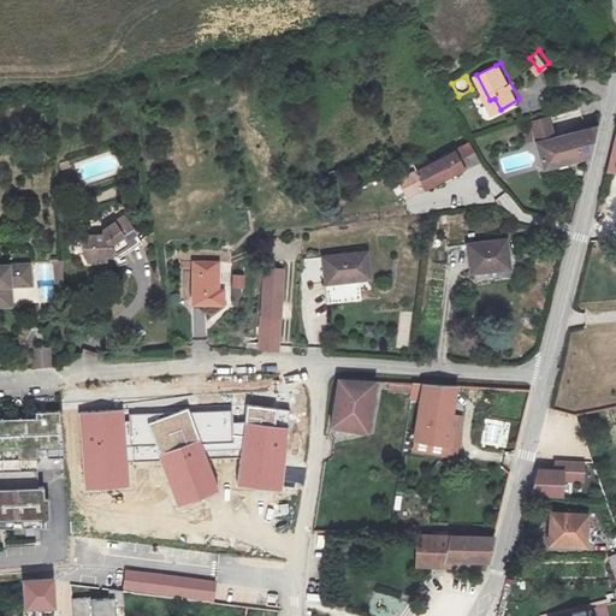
[(495,99),(490,100),(495,112),(501,110),(495,99)]
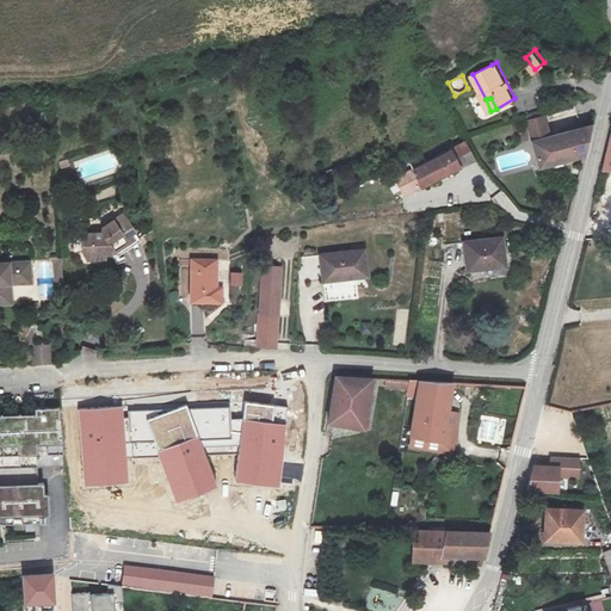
[(536,135),(551,130),(545,113),(530,119),(536,135)]
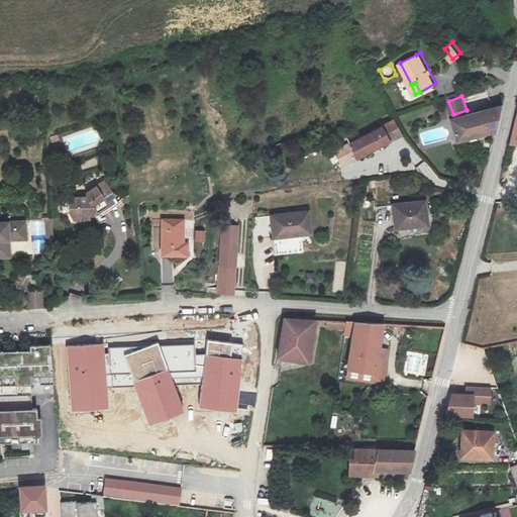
[(460,139),(496,131),(503,104),(454,117),(460,139)]
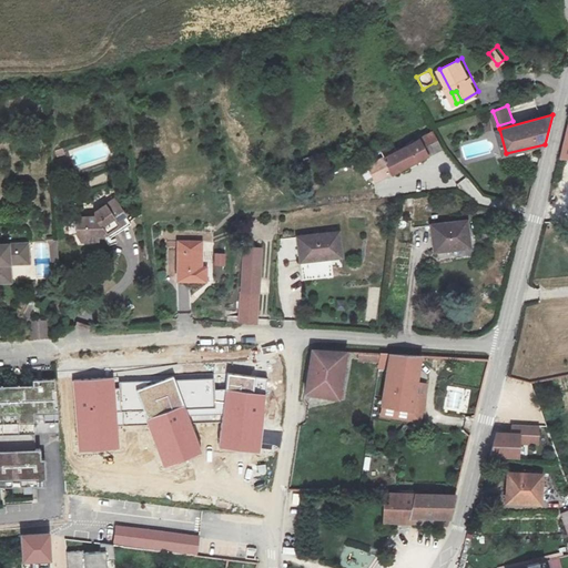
[(391,171),(442,149),(433,131),(385,153),(382,155),(391,171)]
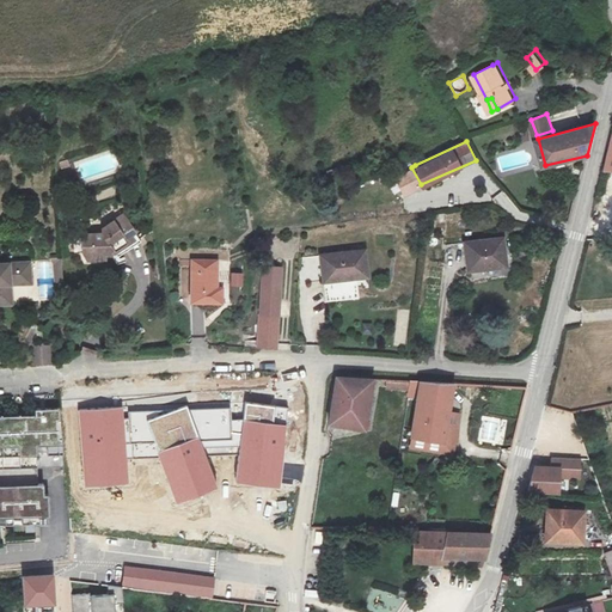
[(115,245),(117,249),(140,233),(124,212),(105,225),(105,231),(86,232),(87,251),(92,256),(109,255),(109,250),(115,245)]
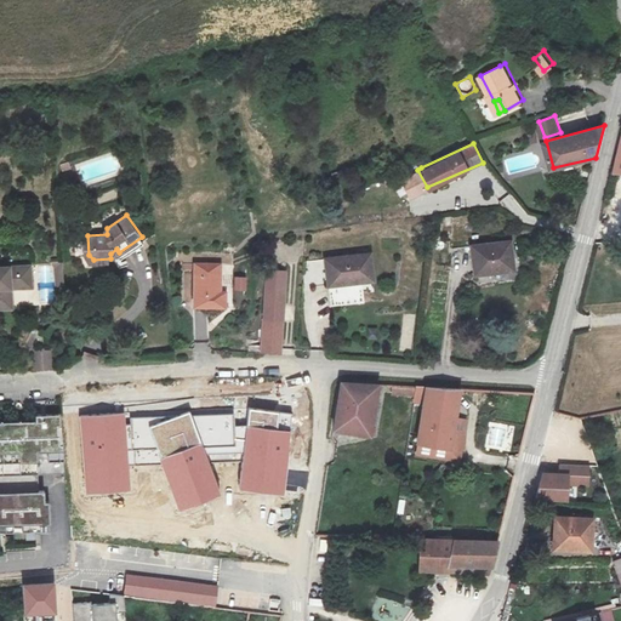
[(142,237),(119,252),(123,257),(146,241),(142,237)]
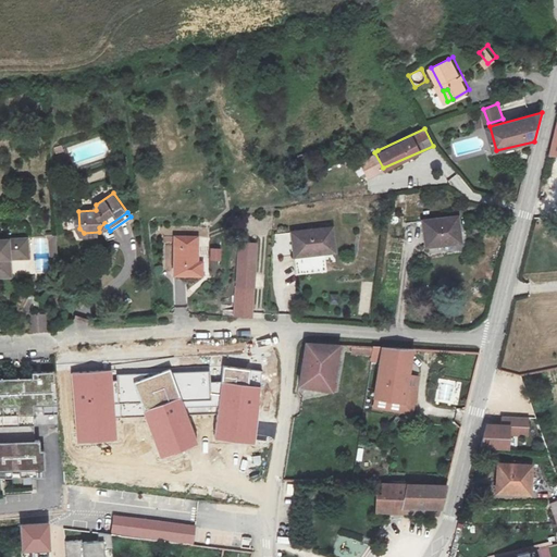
[(463,215),(430,220),(433,245),(466,240),(463,215)]
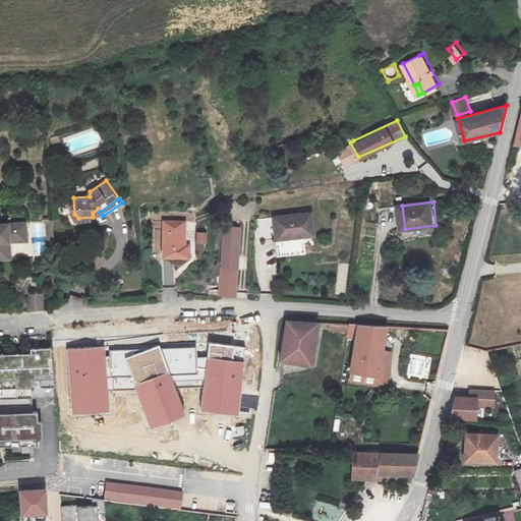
[(291,231),(291,236),(315,233),(314,211),(276,216),(278,232),(291,231)]
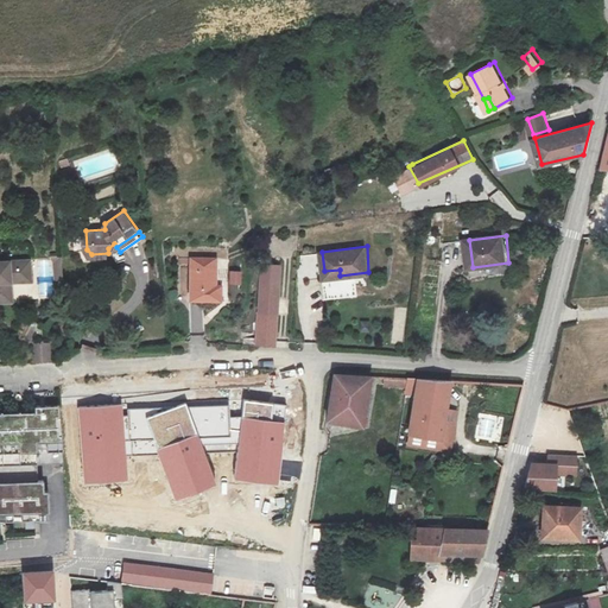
[(64,254),(51,254),(56,260),(57,277),(65,276),(64,254)]
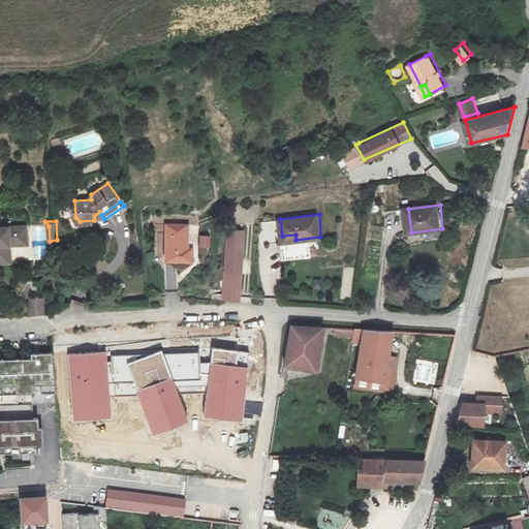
[(194,226),(172,224),(169,259),(197,262),(198,251),(192,250),(194,226)]
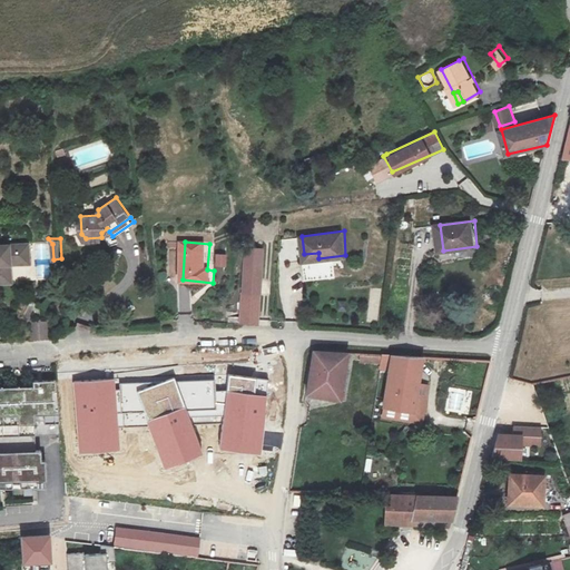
[(30,244),(0,245),(0,279),(12,279),(11,263),(30,262),(30,244)]
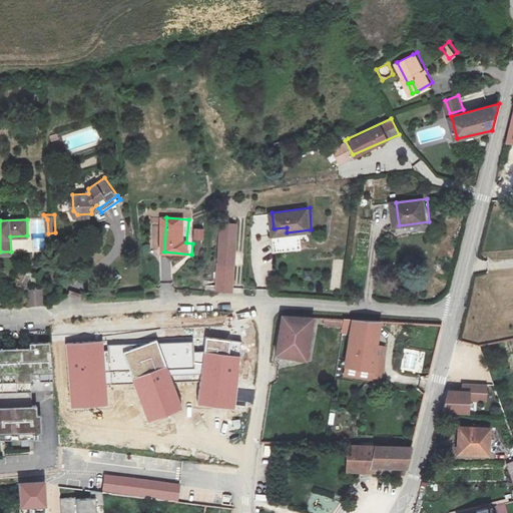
[(225,224),(224,234),(238,235),(239,224),(225,224)]
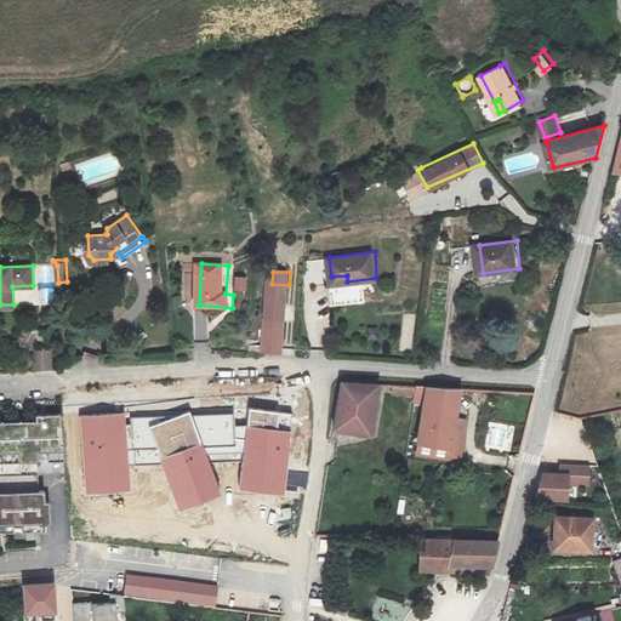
[(289,285),(272,284),(266,354),(284,355),(289,285)]
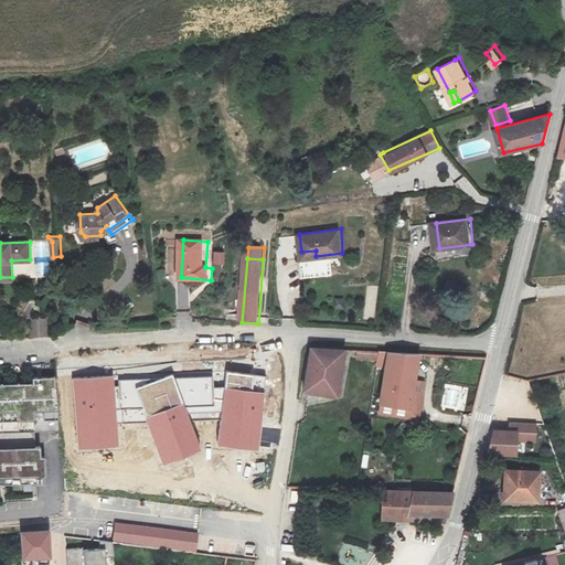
[(38,313),(38,331),(53,331),(52,313),(38,313)]
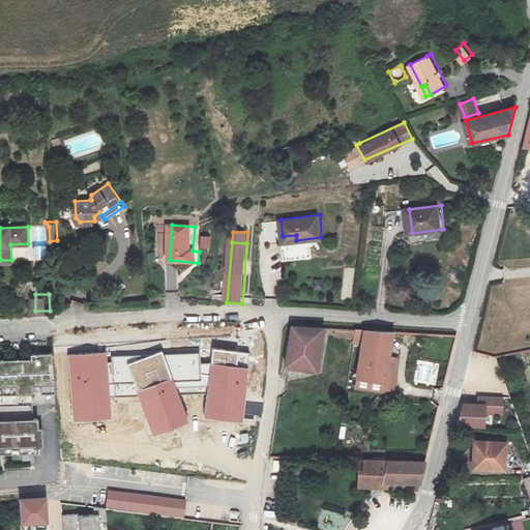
[(298,325),(291,369),(323,373),(331,326),(298,325)]
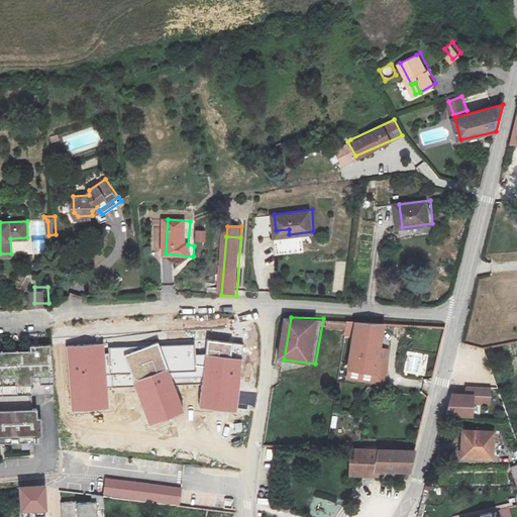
[(354,336),(350,369),(381,372),(390,321),(353,320),(352,320),(350,335),(354,336)]
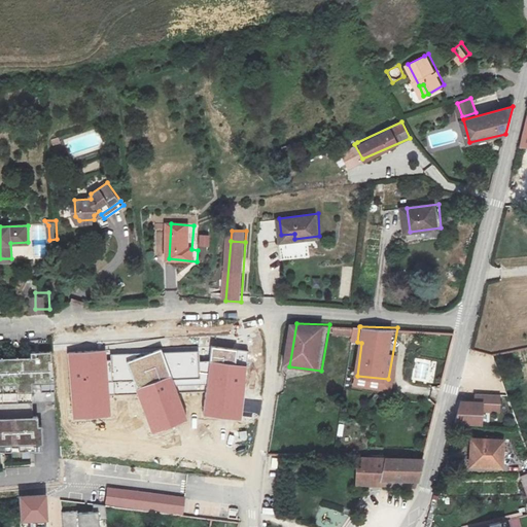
[(61,397),(57,346),(35,348),(35,352),(33,352),(33,356),(0,357),(0,447),(44,446),(44,441),(39,441),(39,416),(0,417),(0,413),(38,412),(38,398),(61,397)]
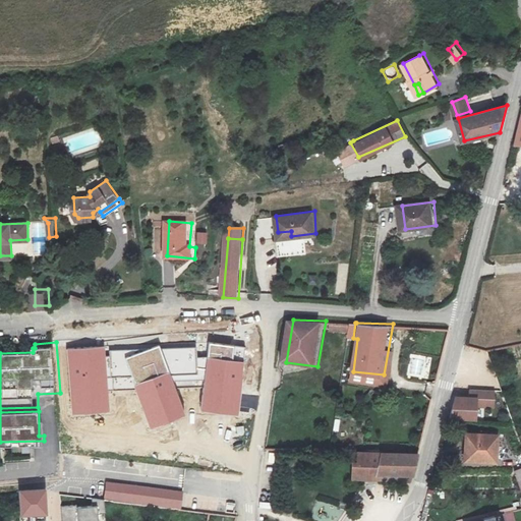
[(203,385),(199,409),(237,414),(240,391),(243,360),(244,346),(207,342),(206,355),(203,380),(203,385)]
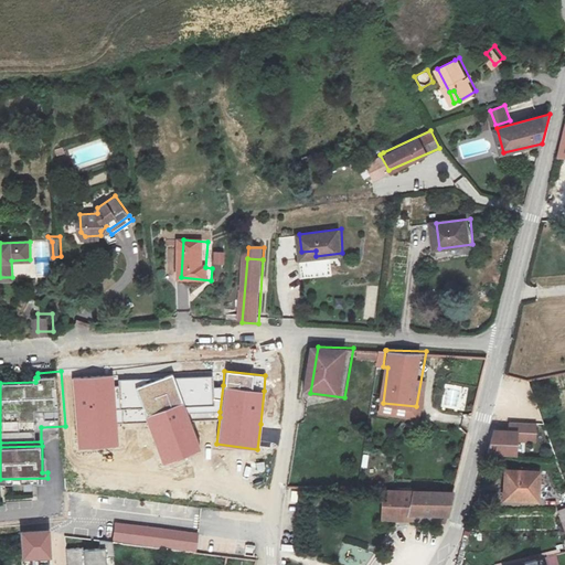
[(146,381),(135,385),(141,408),(142,416),(145,419),(161,464),(201,449),(190,419),(188,413),(180,395),(173,376),(172,373),(146,381)]
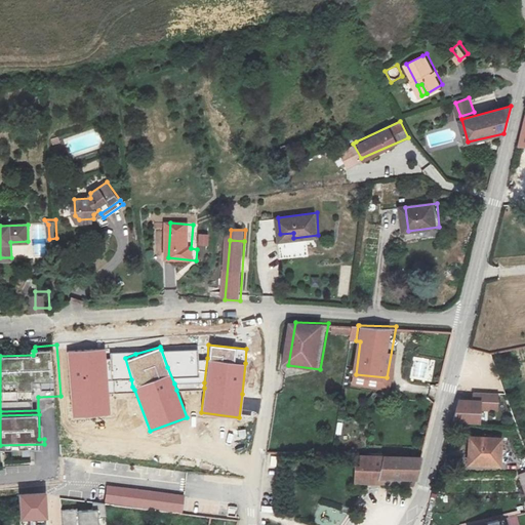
[(106,348),(66,350),(71,416),(110,413),(109,393),(128,391),(128,388),(115,389),(115,380),(113,380),(112,377),(111,377),(109,358),(107,358),(106,348)]
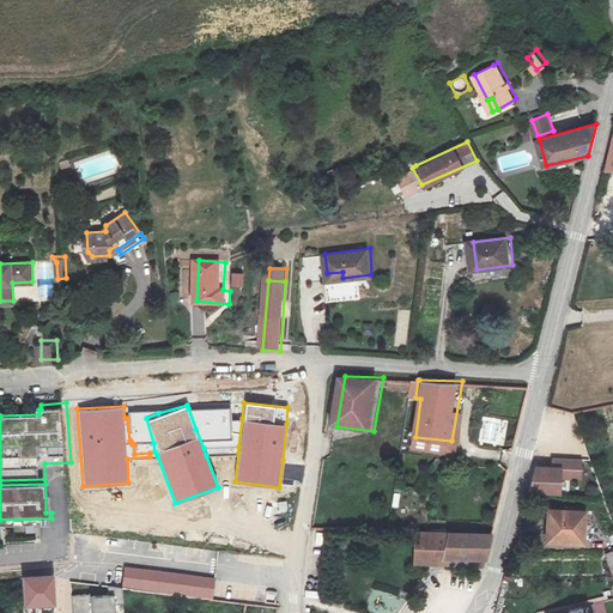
[(231,407),(188,408),(195,429),(204,448),(206,455),(231,453),(230,447),(238,447),(242,418),(231,418),(231,407)]
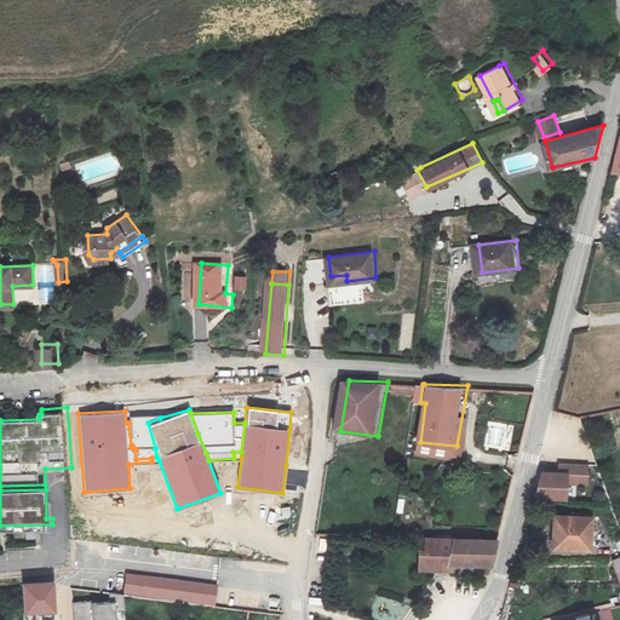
[(130,423),(128,423),(131,446),(132,446),(133,449),(136,449),(155,448),(148,423),(160,418),(159,414),(130,415),(130,423)]
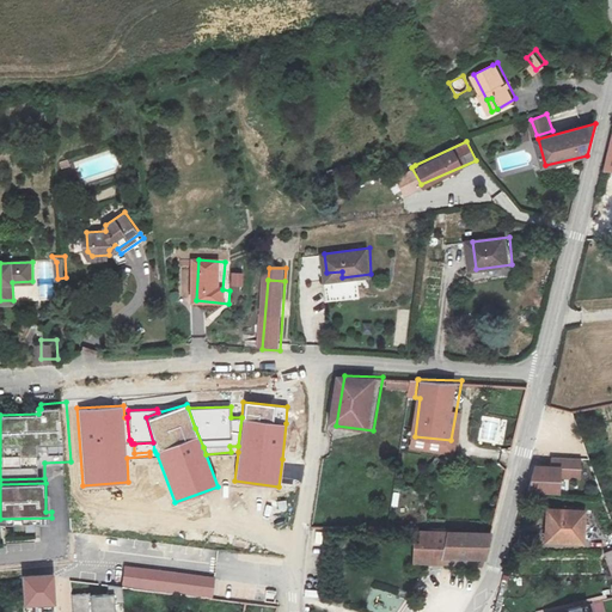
[(560,478),(581,481),(582,459),(552,457),(552,465),(534,464),(526,493),(558,494),(560,478)]
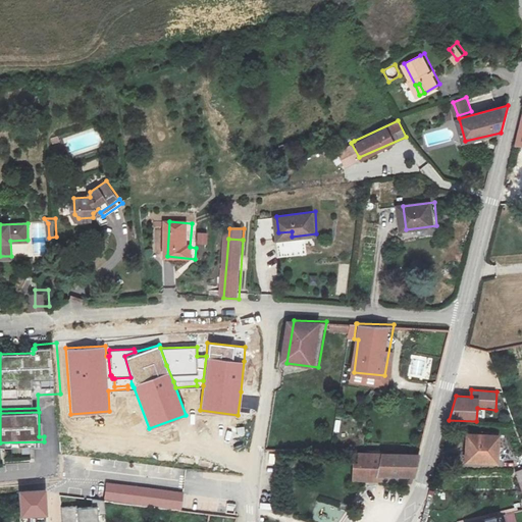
[(48,436),(47,408),(38,408),(0,409),(0,413),(39,412),(39,436),(44,436),(48,436)]
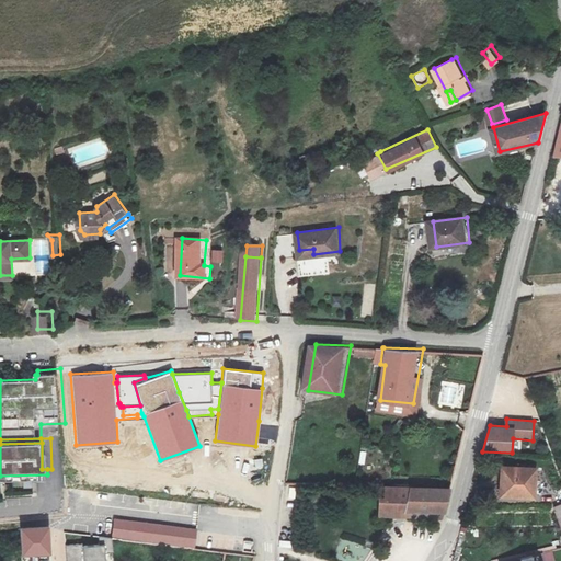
[(528,467),(502,466),(502,495),(528,495),(528,467)]
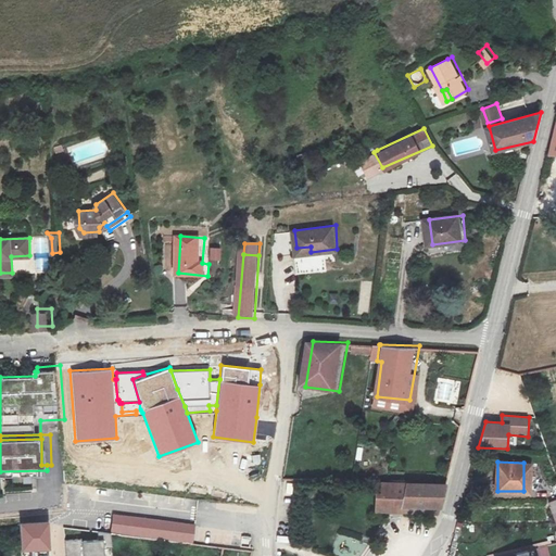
[(383,504),(395,506),(402,481),(395,481),(388,481),(383,504)]
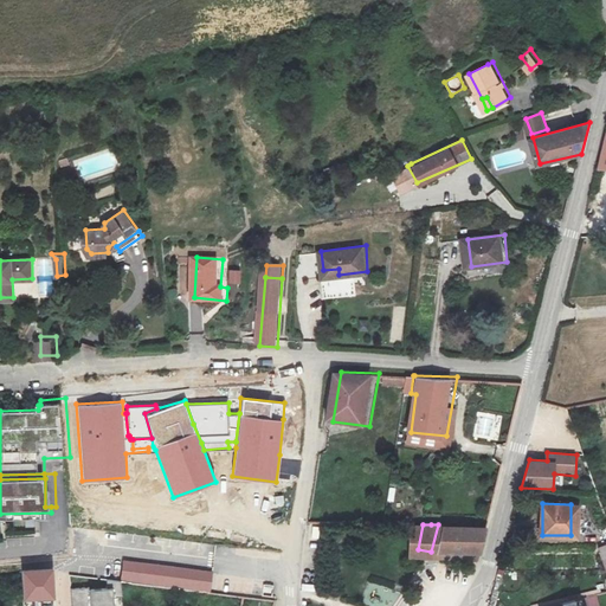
[(438,524),(431,552),(443,554),(479,556),(487,529),(447,527),(447,524),(438,524)]
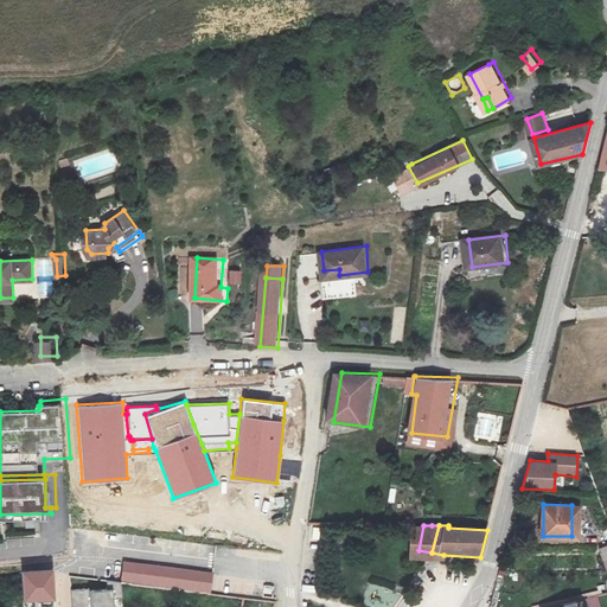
[(215,574),(123,561),(121,581),(212,594),(215,574)]
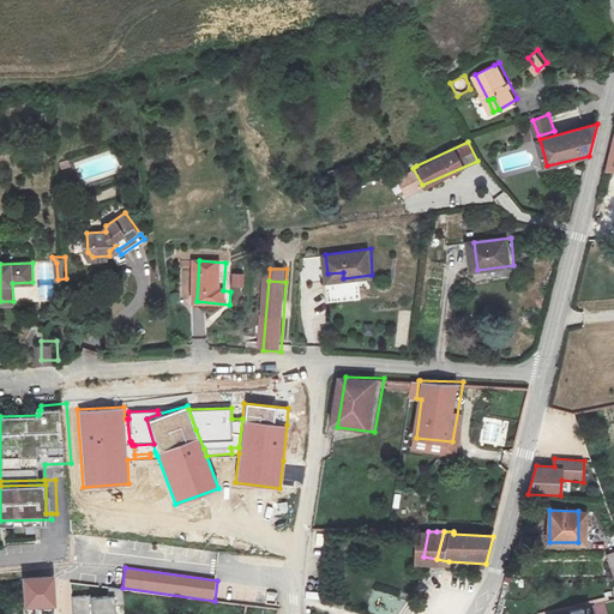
[(56,577),(24,579),(26,611),(59,608),(56,577)]
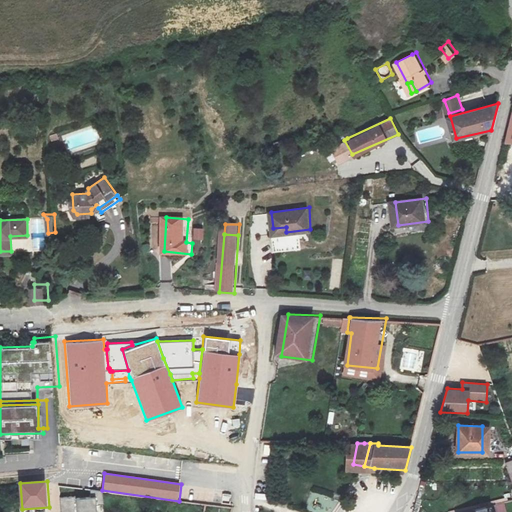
[(71,497),(58,497),(58,511),(94,511),(94,500),(72,500),(71,497)]
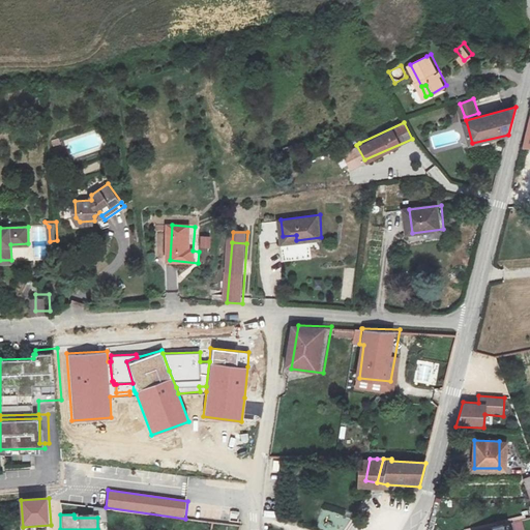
[(493,526),(475,529),(520,529),(518,521),(493,526)]
